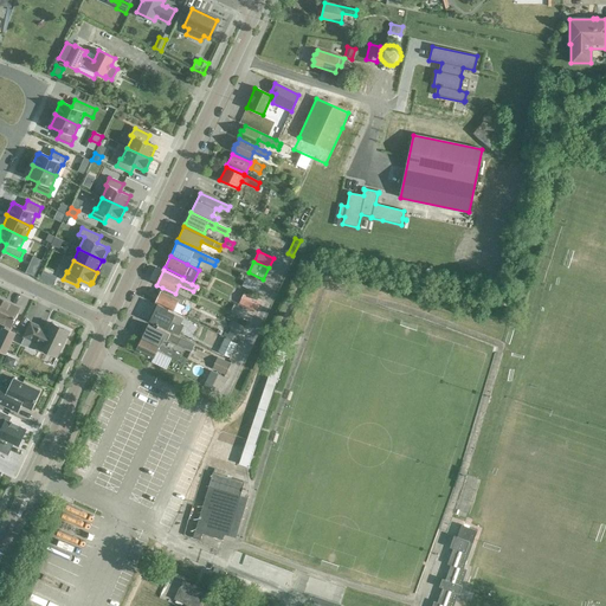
[(246,277),(242,287),(257,294),(260,284),(246,277)]
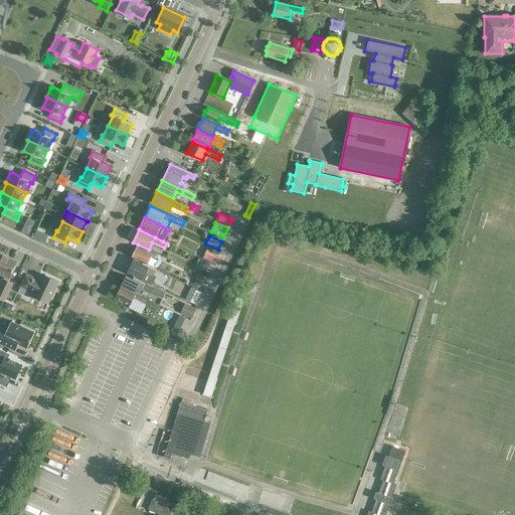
[(134,251),(132,254),(133,256),(132,258),(147,265),(154,269),(157,262),(154,260),(156,255),(157,253),(149,249),(138,244),(135,251),(134,251)]
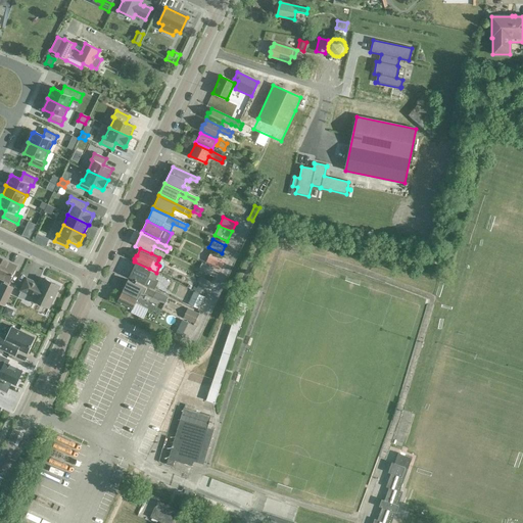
[(210,254),(207,262),(222,269),(225,262),(210,254)]
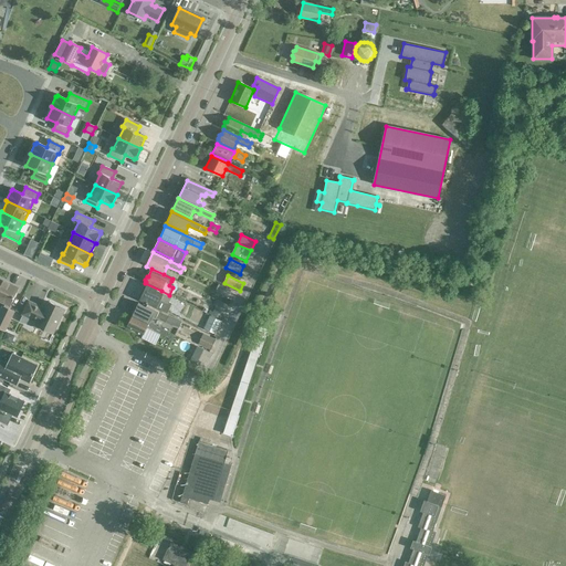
[(19,289),(0,279),(0,301),(6,304),(3,306),(2,306),(0,311),(0,329),(4,332),(14,312),(8,308),(9,306),(10,306),(19,289)]
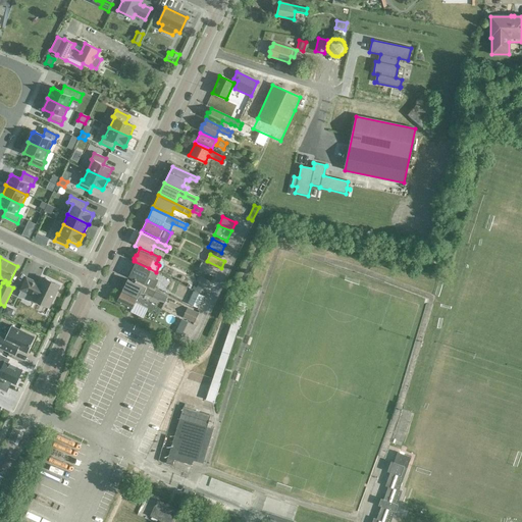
[(202,263),(199,269),(210,275),(213,268),(202,263)]
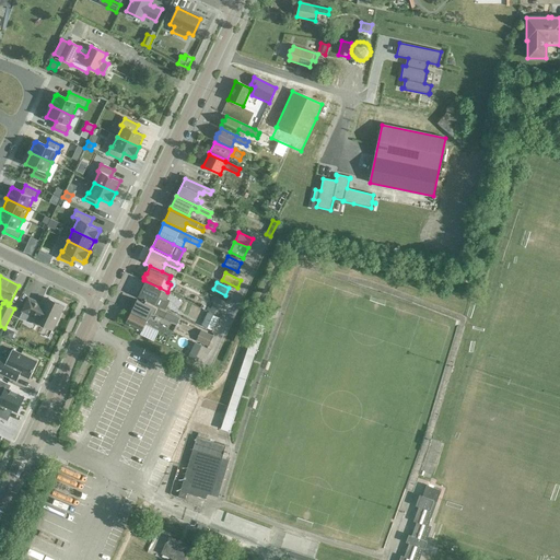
[(140,291),(137,296),(139,296),(138,298),(154,305),(165,311),(170,301),(167,300),(170,295),(144,283),(141,292),(140,291)]
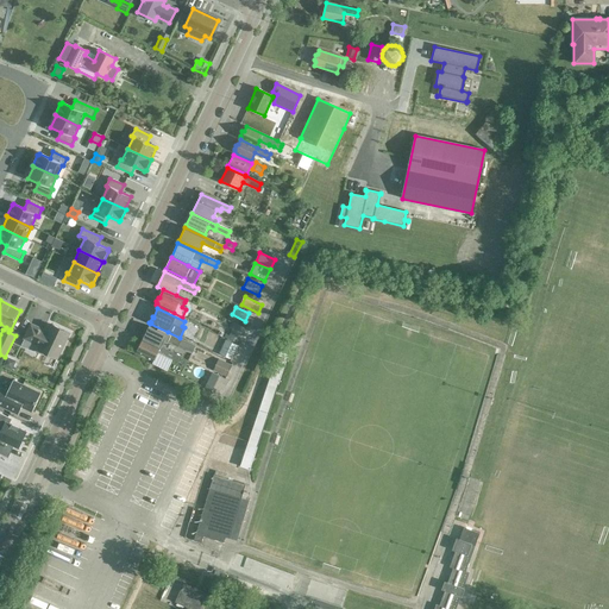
[(42,346),(39,350),(57,358),(69,333),(51,325),(48,332),(31,325),(24,339),(42,346)]
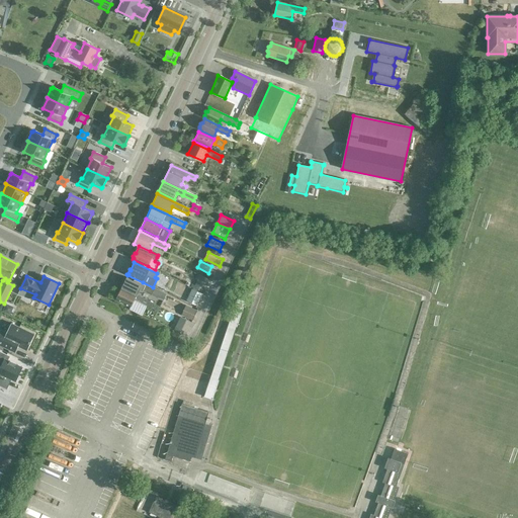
[(206,288),(209,281),(200,276),(194,288),(207,295),(209,290),(206,288)]
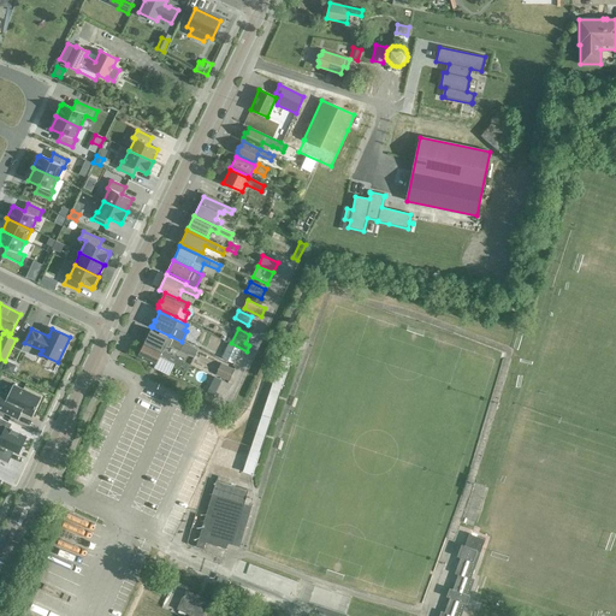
[(147,335),(144,339),(144,343),(163,353),(166,344),(170,347),(170,345),(181,350),(194,357),(197,351),(183,344),(159,333),(159,335),(150,330),(148,336),(147,335)]
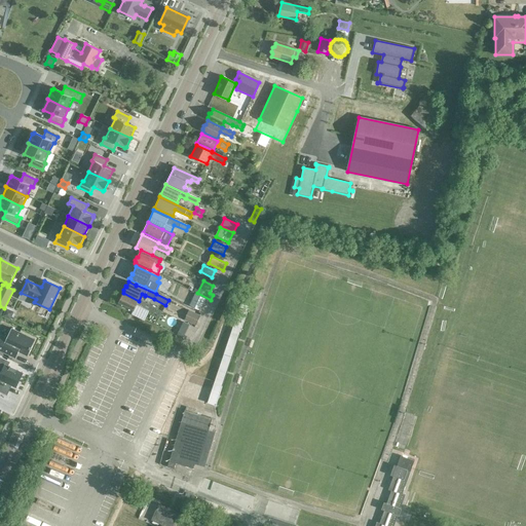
[(123,293),(118,304),(133,311),(137,303),(140,304),(139,306),(145,309),(160,316),(162,312),(147,305),(139,301),(123,293)]
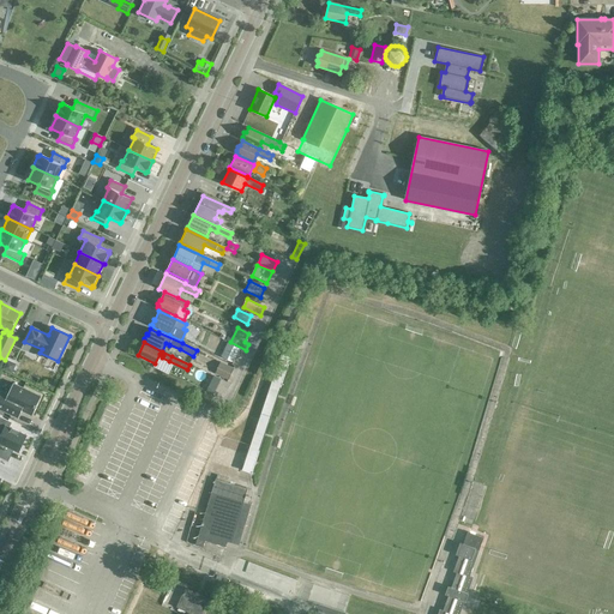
[(222,357),(234,363),(241,349),(229,343),(222,357)]
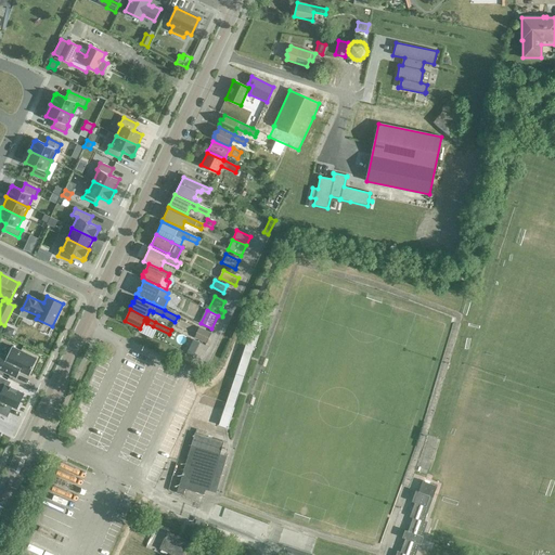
[(7,325),(2,334),(10,337),(14,330),(7,325)]
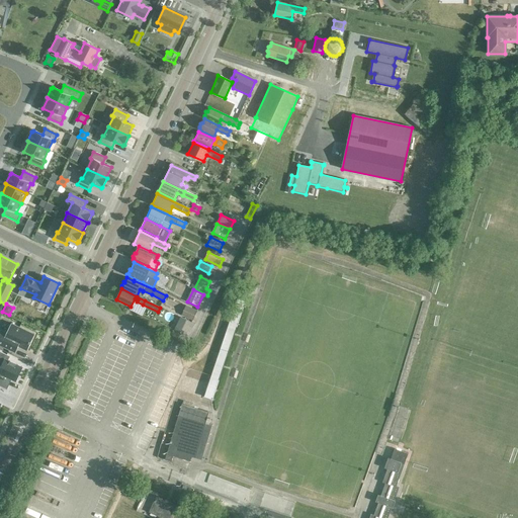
[(186,307),(181,316),(192,322),(197,312),(186,307)]
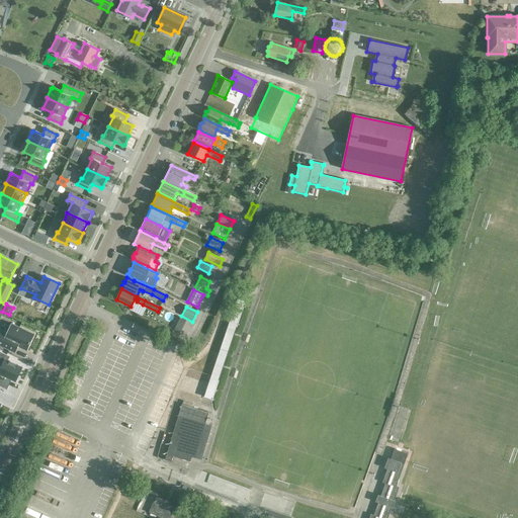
[(180,332),(183,334),(188,337),(194,324),(186,320),(180,332)]
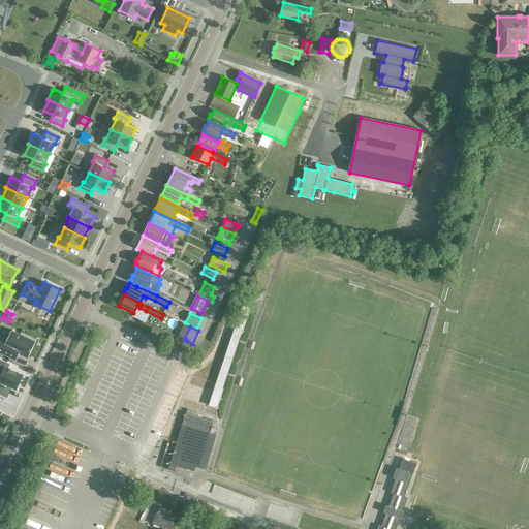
[(0,337),(0,352),(16,361),(16,360),(12,359),(13,358),(14,353),(18,353),(19,353),(28,359),(35,342),(11,331),(6,341),(0,337)]
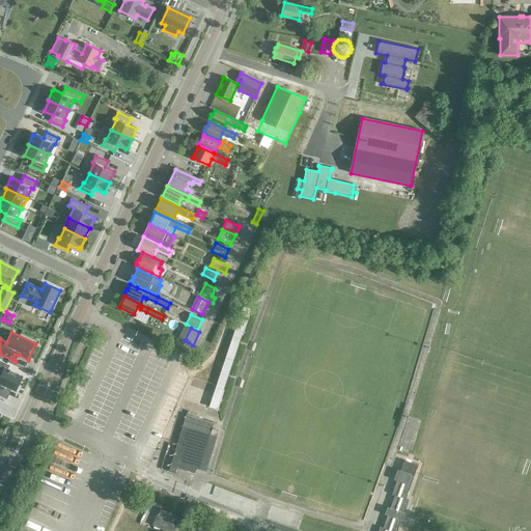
[(0,360),(0,367),(4,369),(1,374),(0,376),(0,395),(6,398),(11,389),(16,391),(23,376),(8,369),(10,365),(0,360)]
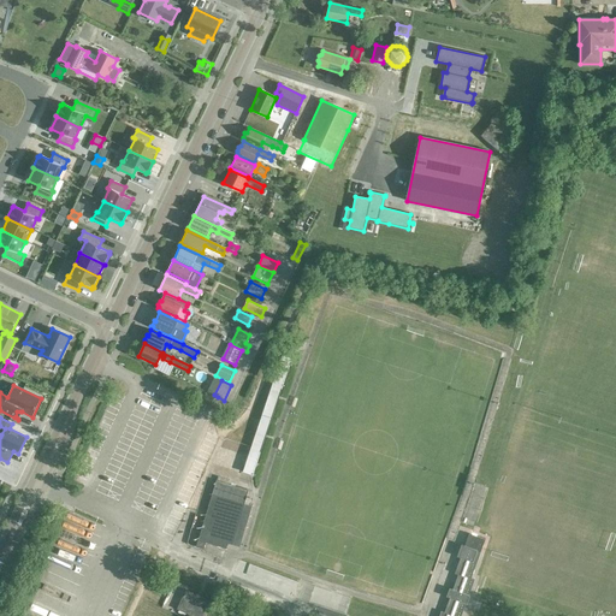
[(199,540),(196,548),(203,550),(206,543),(226,549),(227,544),(232,545),(249,490),(217,480),(213,495),(199,540)]
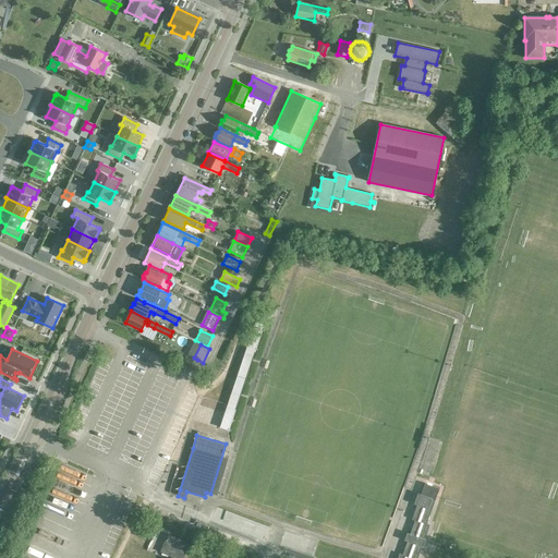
[(421,495),(432,499),(435,500),(439,489),(425,484),(421,495)]
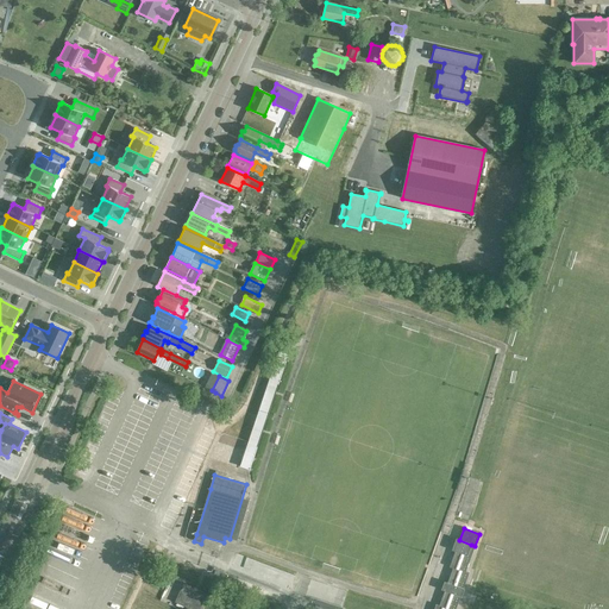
[(471,545),(459,540),(456,539),(452,551),(454,552),(450,567),(452,569),(447,583),(444,582),(441,590),(445,591),(439,607),(435,606),(434,608),(456,608),(460,597),(462,598),(465,589),(464,589),(469,573),(466,572),(471,557),(468,556),(471,545)]
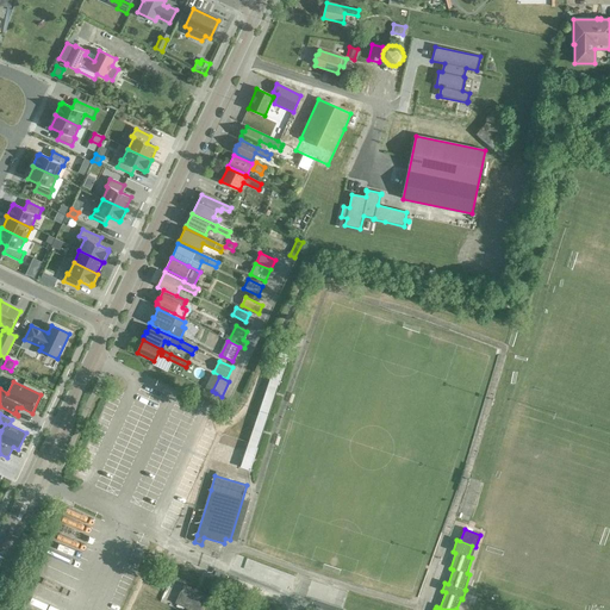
[(188,609),(200,609),(207,595),(184,584),(175,604),(188,609)]
